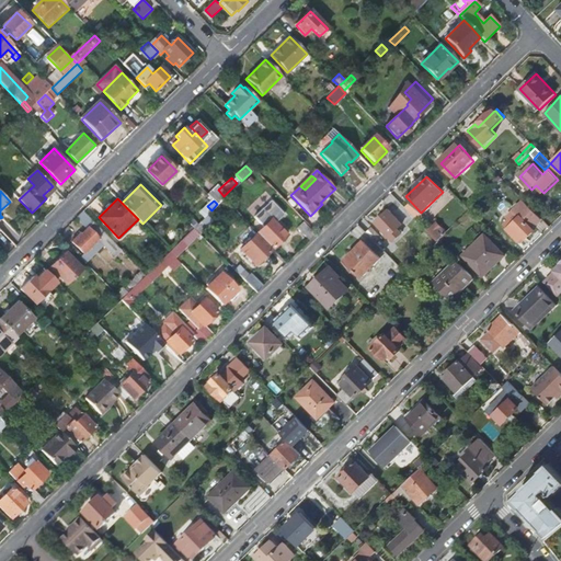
[(505,226),(521,241),(525,237),(527,239),(535,231),(533,229),(542,220),(525,202),(507,219),(510,221),(505,226)]
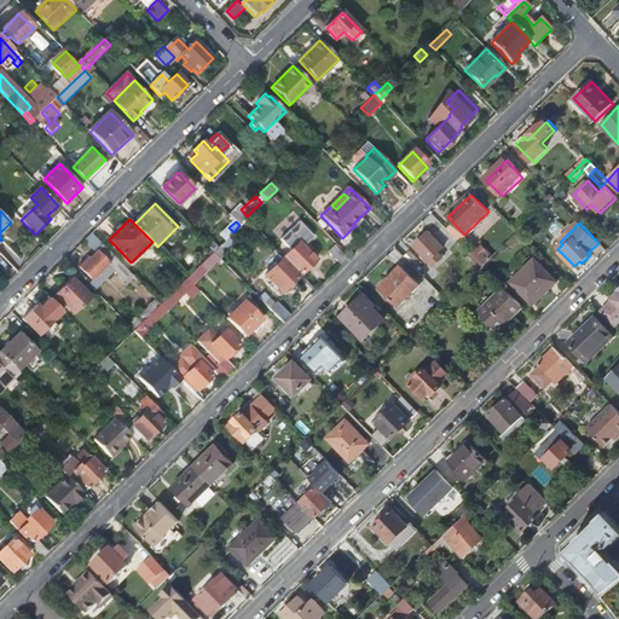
[(415,246),(431,262),(445,248),(429,232),(415,246)]
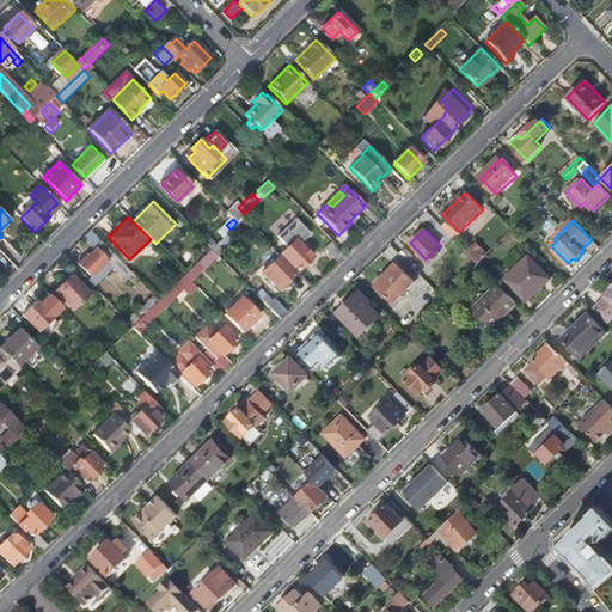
[(282,255),(298,271),(313,256),(307,249),(311,245),(299,233),(295,236),(294,234),(287,242),(291,245),(282,255)]
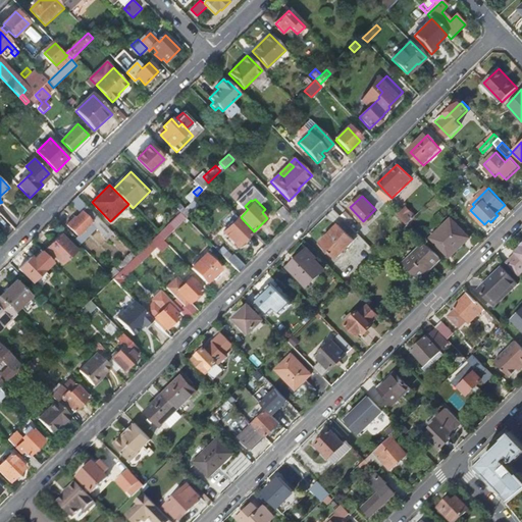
[(174,206),(178,211),(183,207),(178,202),(174,206)]
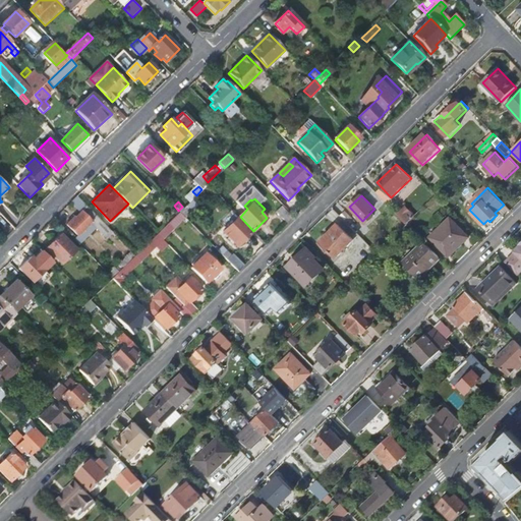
[(186,206),(180,212),(184,217),(190,211),(191,211),(186,206)]
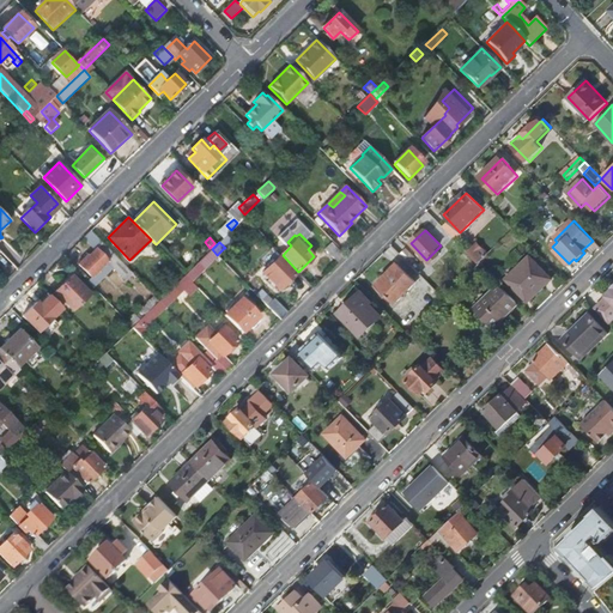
[(85,256),(87,260),(80,266),(91,277),(108,261),(113,265),(119,260),(102,243),(97,249),(96,247),(85,256)]
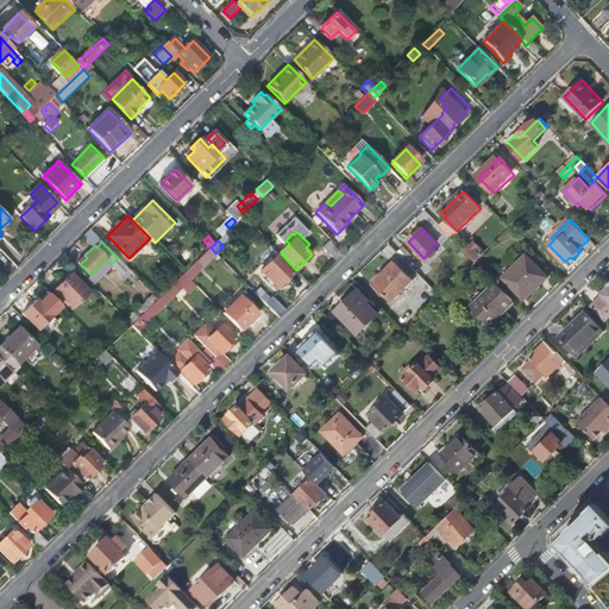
[(324,249),(337,263),(344,255),(331,242),(324,249)]
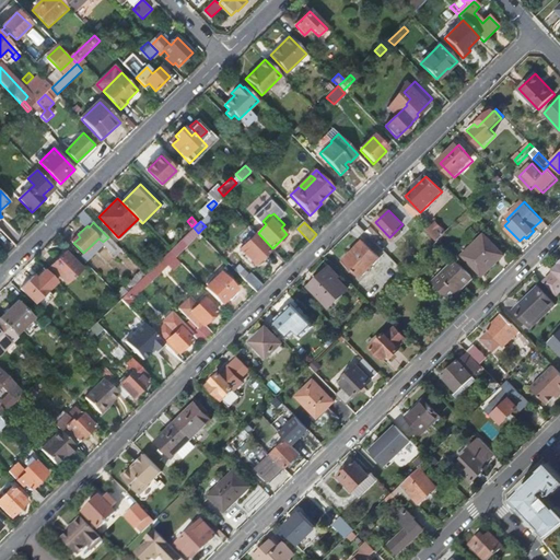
[(438,222),(429,231),(439,241),(447,232),(438,222)]
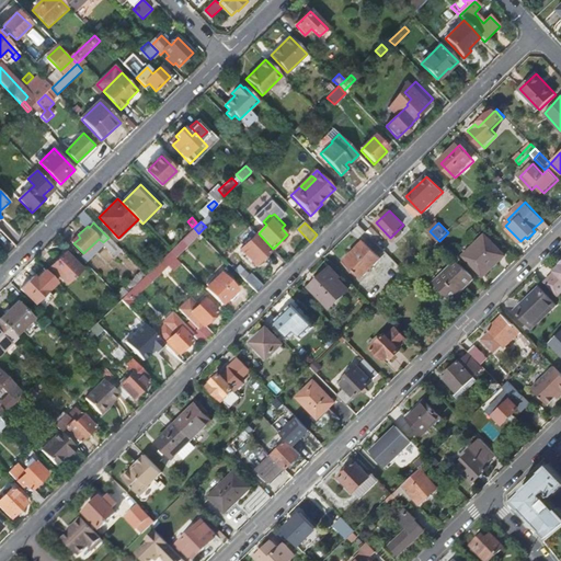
[(205,227),(198,233),(203,237),(208,231),(205,227)]
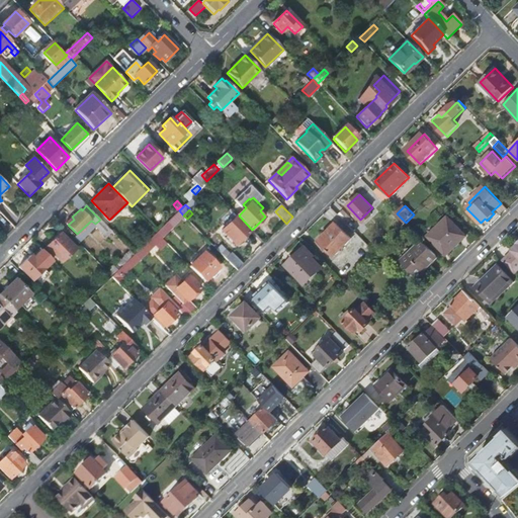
[(341,217),(350,226),(354,222),(345,211),(341,217)]
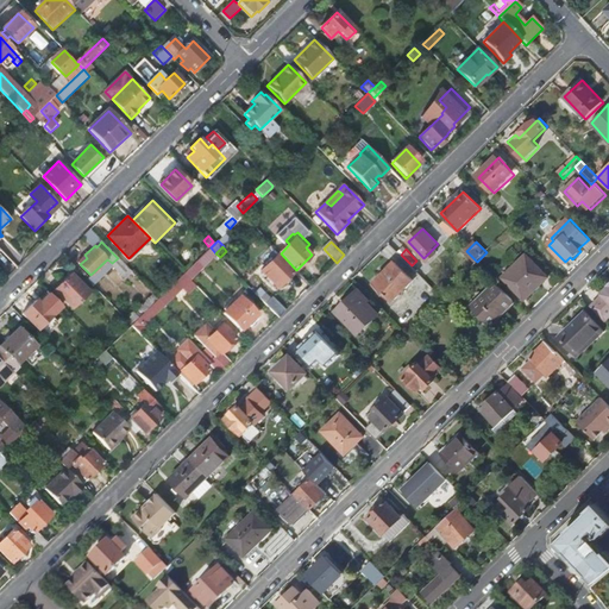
[(281,253),(262,271),(278,288),(296,270),(281,253)]
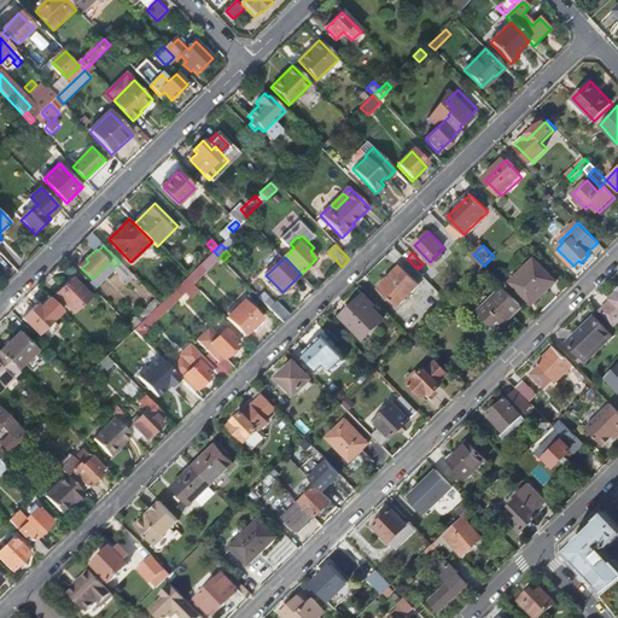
[(511,281),(534,305),(558,281),(535,258),(511,281)]
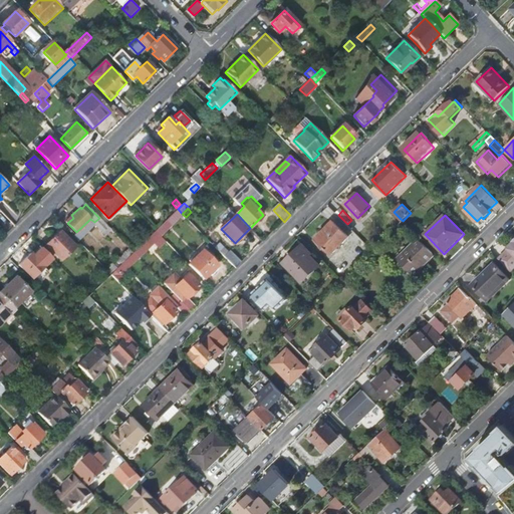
[(315,239),(332,255),(349,238),(333,222),(315,239)]
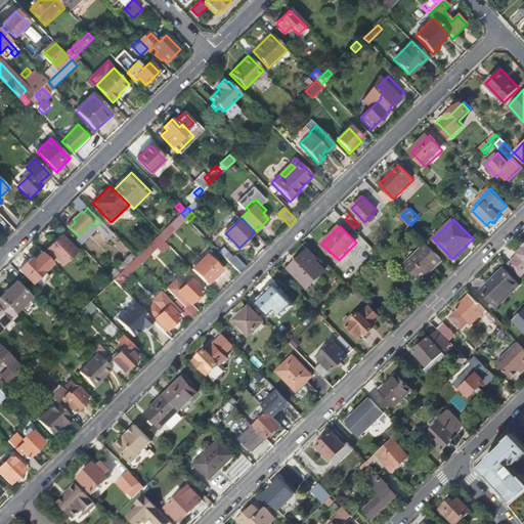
[(150,243),(155,248),(163,239),(158,235),(150,243)]
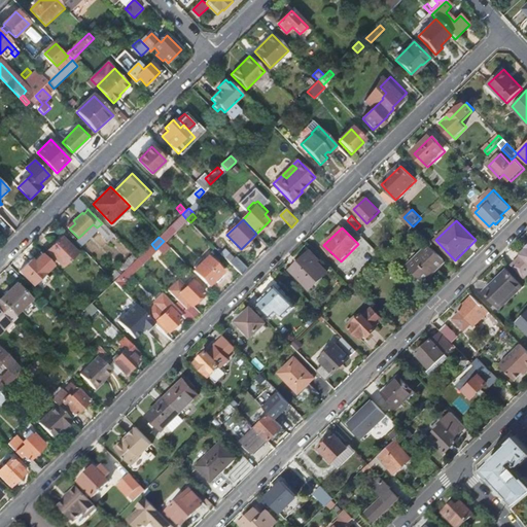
[(48,251),(64,268),(77,253),(62,238),(48,251)]
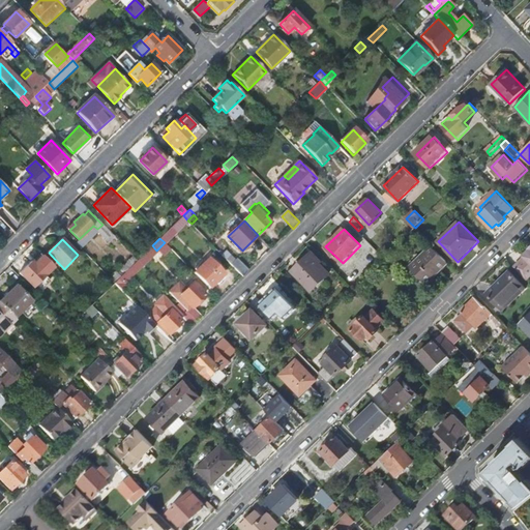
[(433,246),(411,268),(428,285),(449,264),(433,246)]
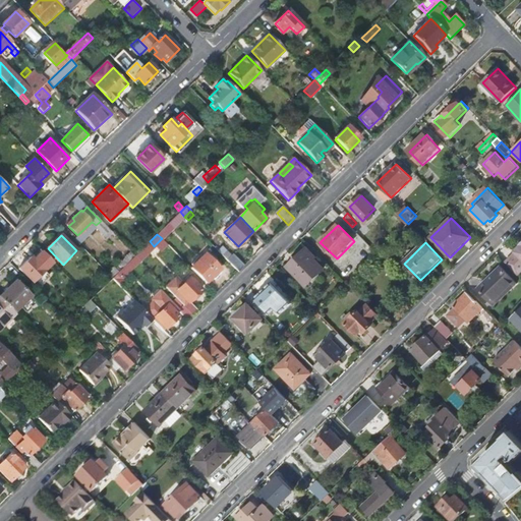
[(520,244),(520,245),(505,262),(519,276),(520,274),(520,243),(520,244)]
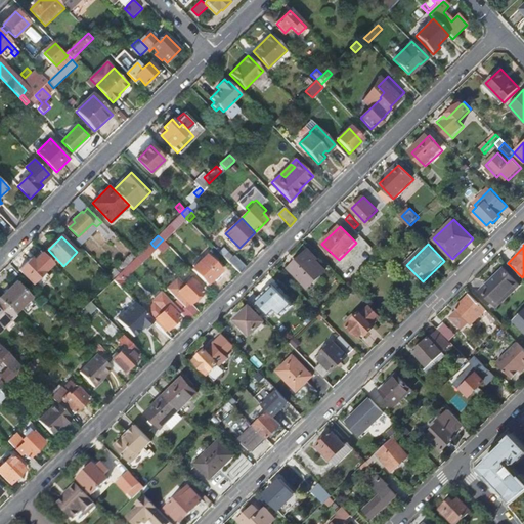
[(372,255),(376,259),(380,255),(376,251),(372,255)]
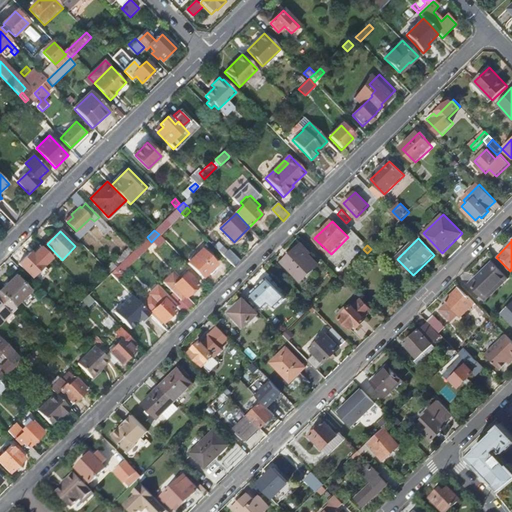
[(31,252),(19,264),(32,278),(53,258),(41,246),(33,255),(31,252)]
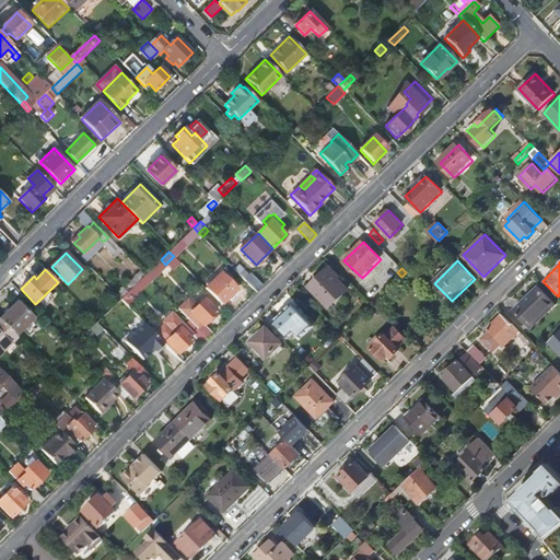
[(310,287),(329,308),(348,290),(328,269),(310,287)]
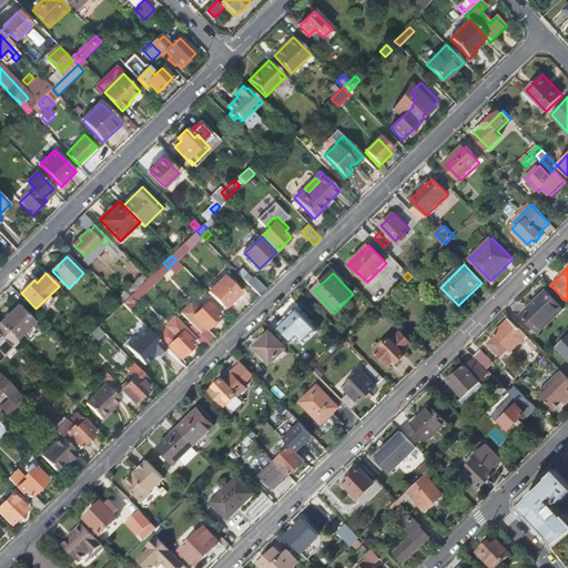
[(243,279),(261,297),(269,290),(255,276),(253,279),(249,274),(243,279)]
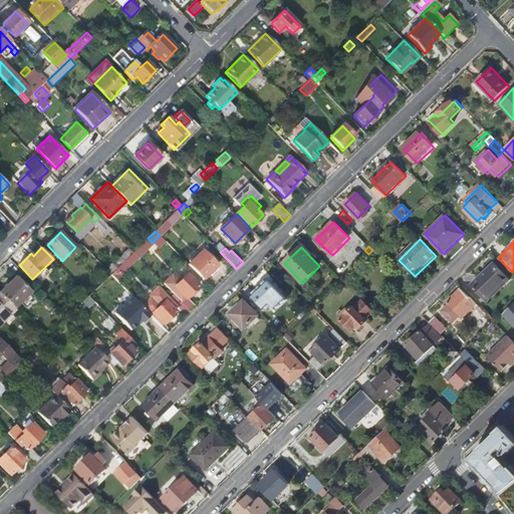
[(204,250),(189,265),(204,280),(218,266),(204,250)]
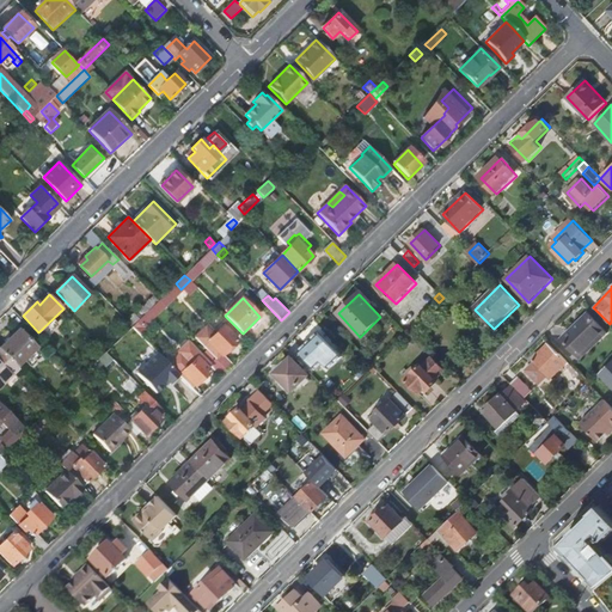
[(565,338),(580,355),(606,330),(591,313),(565,338)]
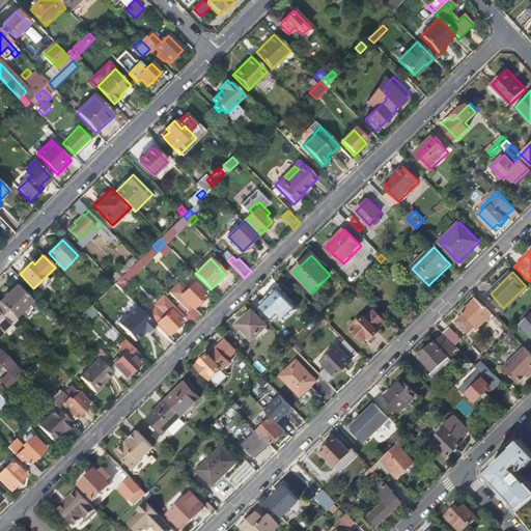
[(114,283),(122,291),(129,286),(119,278),(114,283)]
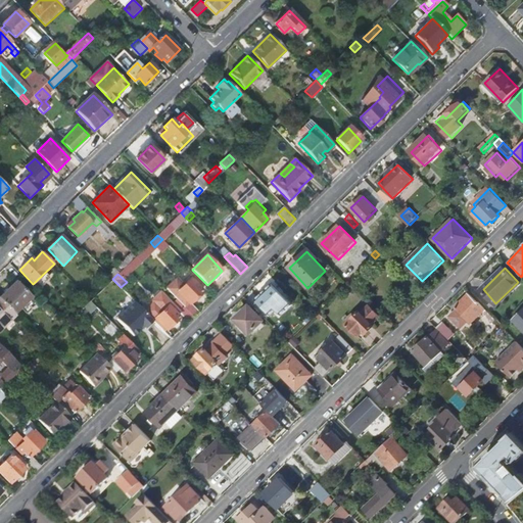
[(175,290),(172,294),(185,307),(195,318),(200,313),(191,303),(203,291),(194,282),(196,280),(191,275),(189,277),(175,290)]
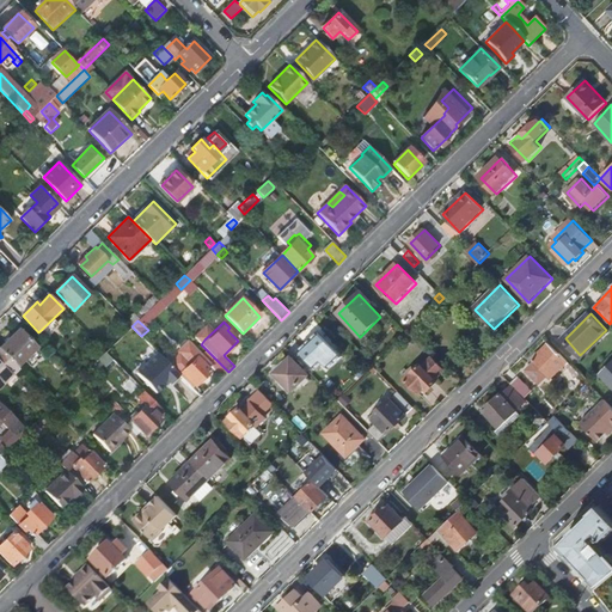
[(118,330),(112,336),(117,341),(123,335),(118,330)]
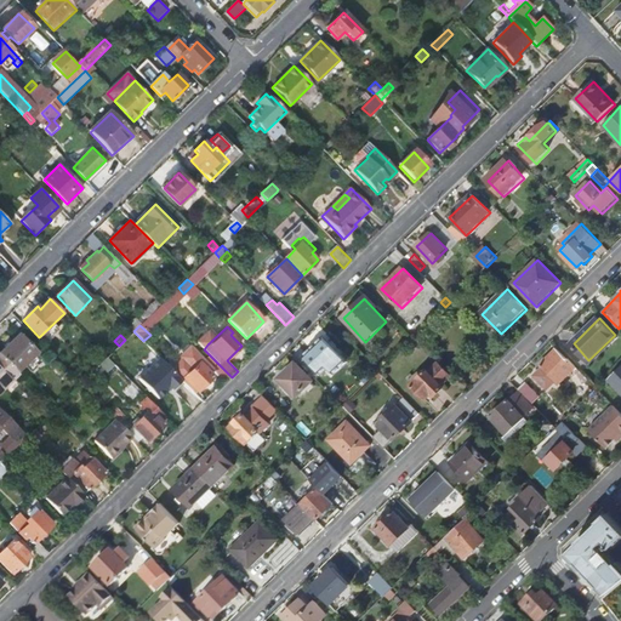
[(20,336),(0,353),(0,354),(17,372),(36,353),(20,336)]
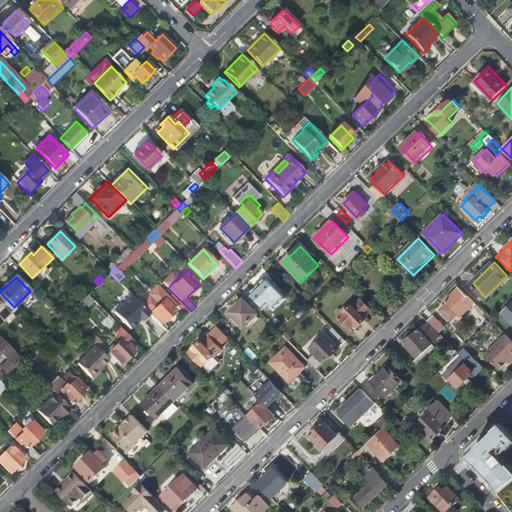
[(251,294),(266,308),(282,292),(267,278),(251,294)]
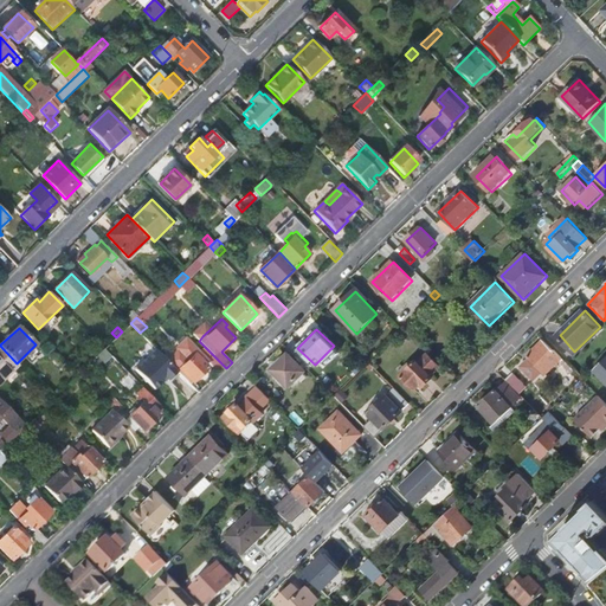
[(404,329),(399,335),(403,340),(408,334),(404,329)]
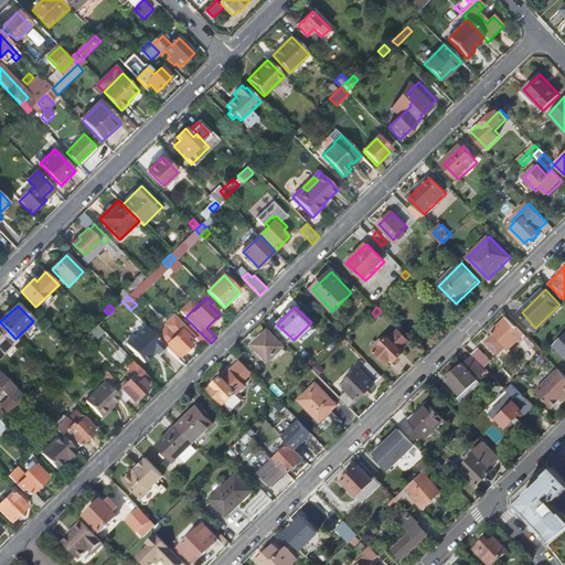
[(507,318),(492,332),(508,349),(522,334),(507,318)]
